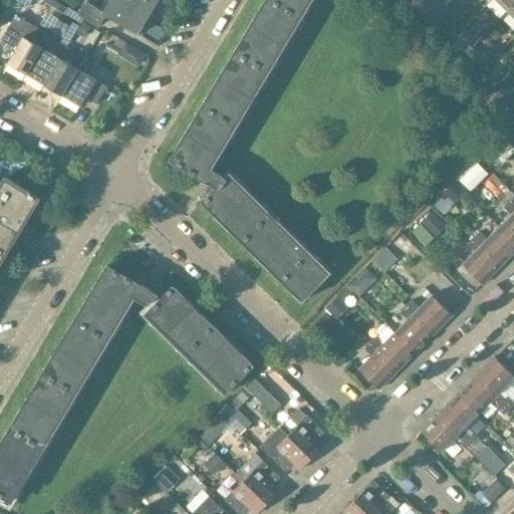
[(138,34),(158,0),(109,0),(103,12),(86,2),(79,14),(98,26),(105,15),(138,34)]
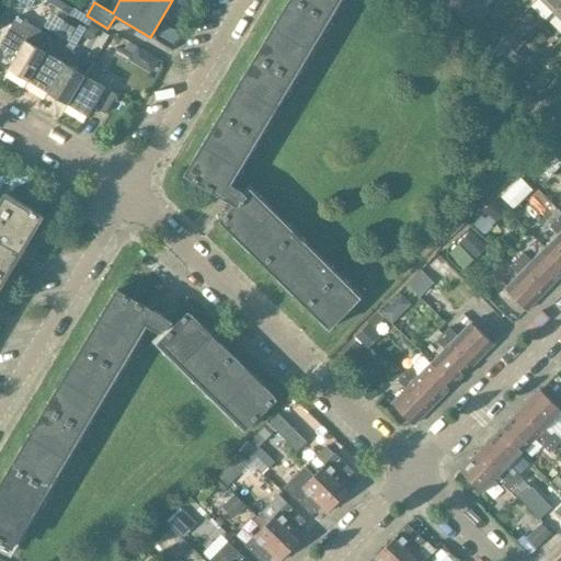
[(358,300),(250,192),(245,196),(242,192),(229,184),(338,0),(289,0),(279,18),(277,16),(265,37),(267,38),(245,75),(243,73),(231,94),(233,95),(209,135),(207,134),(195,155),(197,156),(185,174),(237,205),(220,220),(222,222),(224,222),(330,328),(329,328),(330,329),(358,300)]
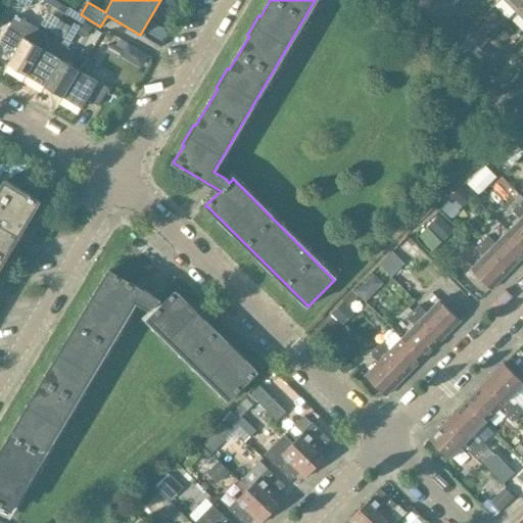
[(431,2),(428,0),(410,0),(422,11),(431,2)]
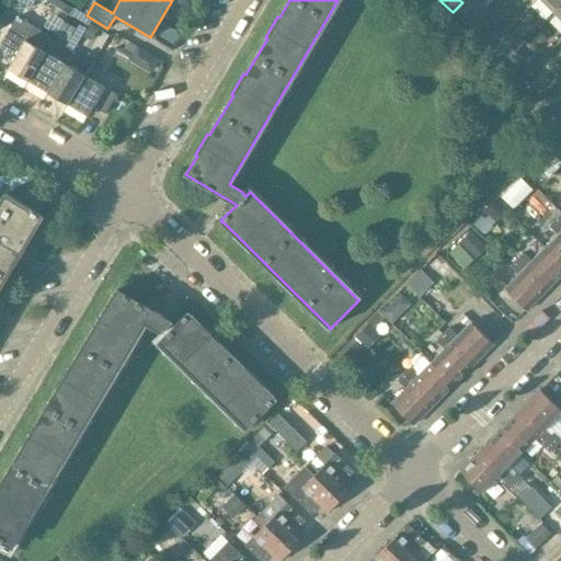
[(560,0),(541,0),(556,14),(560,9),(560,0)]
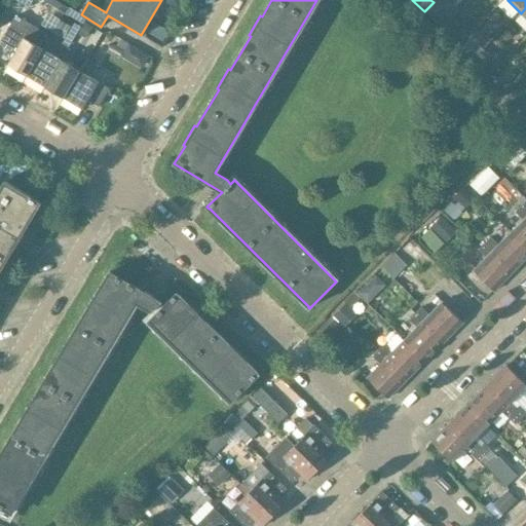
[(452,20),(436,4),(426,13),(442,29),(452,20)]
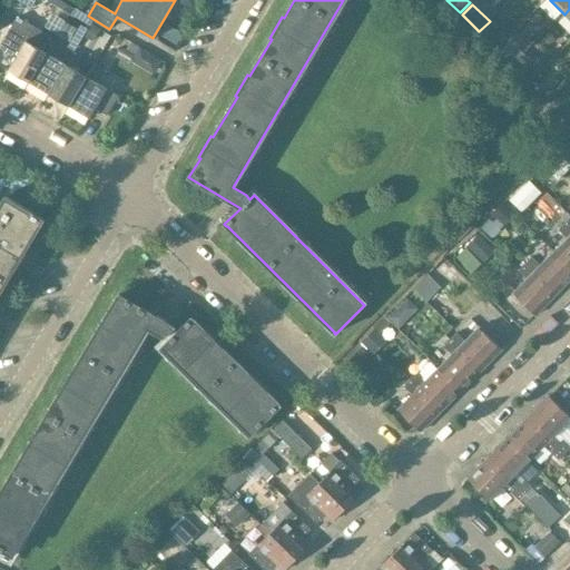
[(29,81),(55,40),(17,18),(0,46),(0,47),(16,58),(9,69),(10,70),(10,69),(29,80),(29,81)]
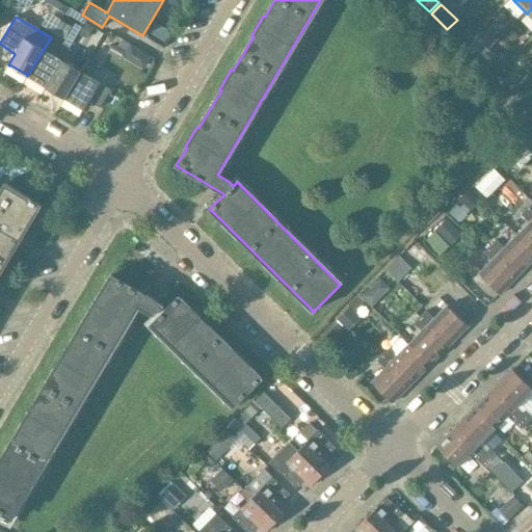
[(53,32),(60,21),(53,17),(47,28),(53,32)]
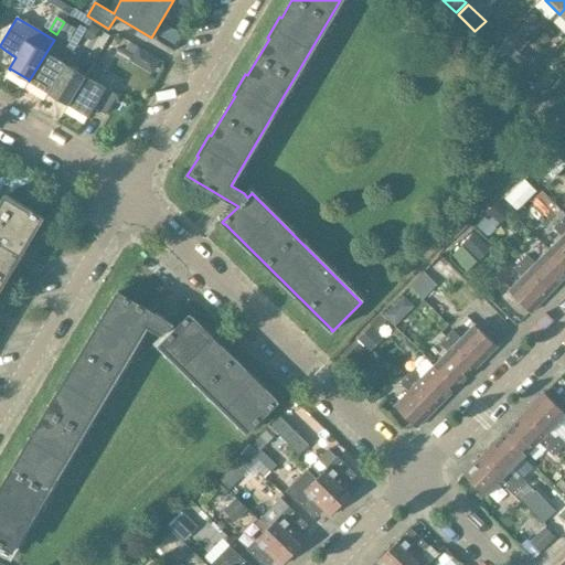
[(482,38),(492,28),(486,21),(475,31),(482,38)]
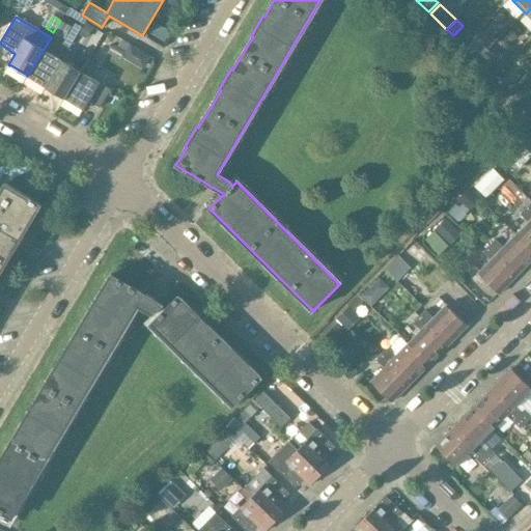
[(61,36),(67,25),(60,21),(53,32),(61,36)]
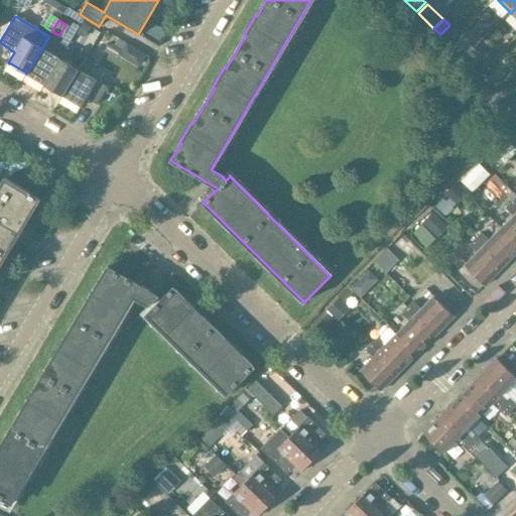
[(83,36),(89,26),(83,22),(77,32),(83,36)]
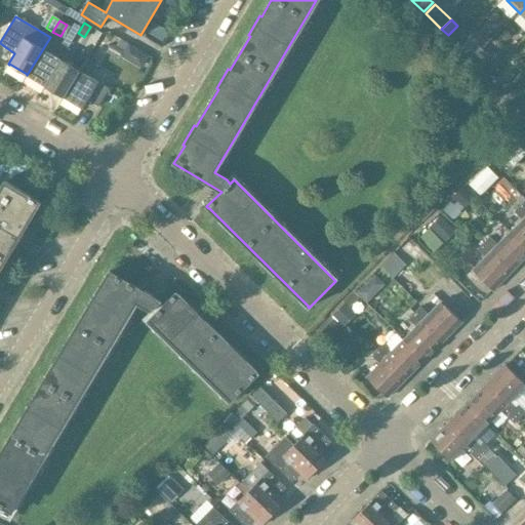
[(45,86),(46,85),(62,59),(50,52),(57,41),(50,37),(27,75),(27,76),(28,75),(45,85),(44,86),(45,86)]
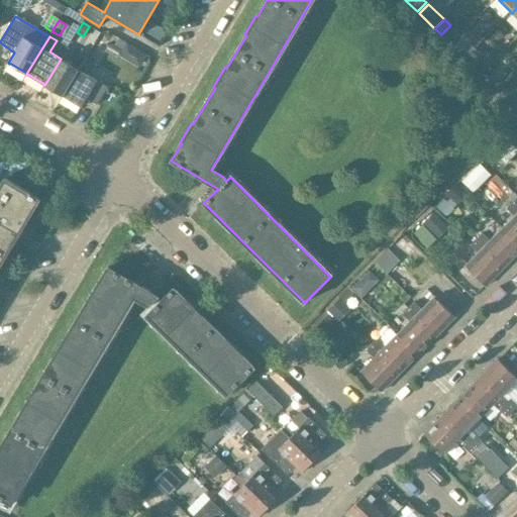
[(475,49),(463,38),(454,47),(466,59),(475,49)]
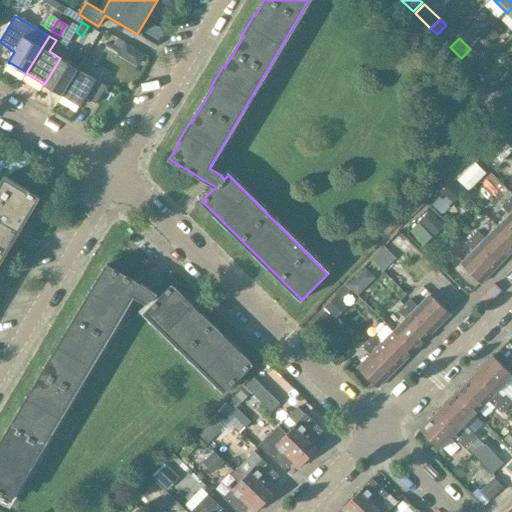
[(467,65),(477,56),(470,49),(461,58),(467,65)]
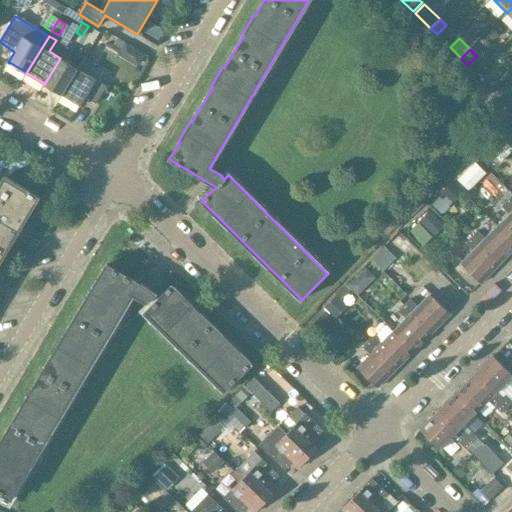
[(62,94),(84,57),(78,53),(71,64),(60,58),(45,83),(61,93),(61,94),(62,95),(62,94)]
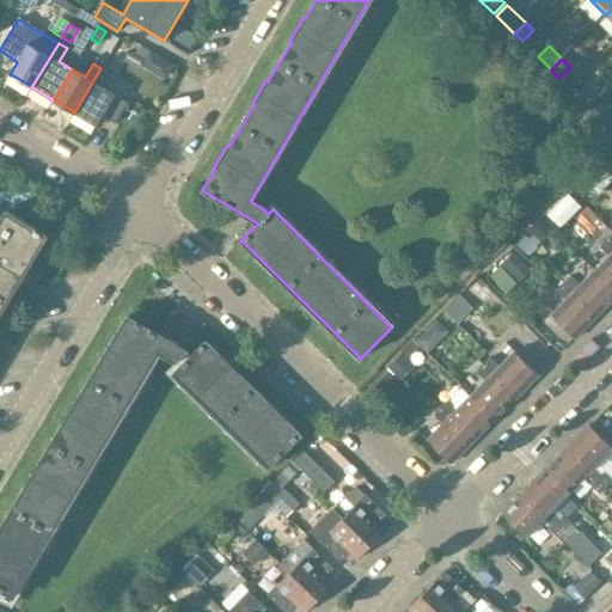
[(127,103),(115,96),(115,95),(102,87),(110,73),(101,68),(74,112),(96,124),(96,126),(96,127),(103,116),(115,123),(127,103)]
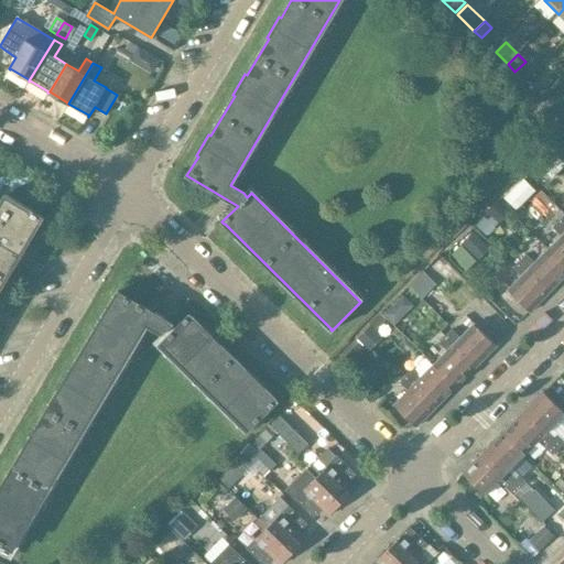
[(563,164),(563,162),(546,145),(533,159),(552,177),(563,164)]
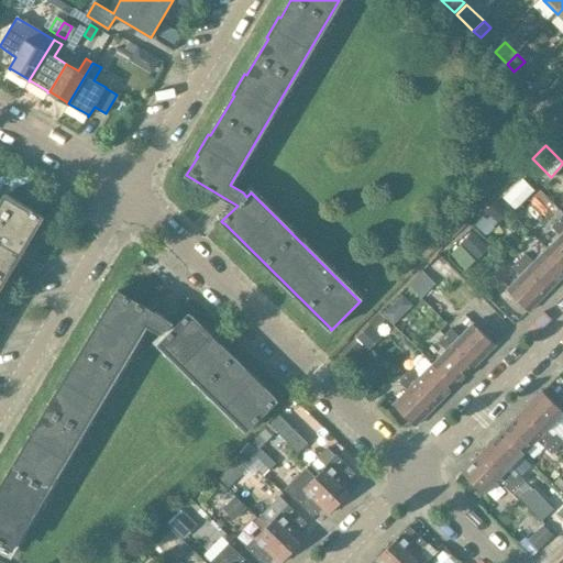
[(516,198),(507,189),(498,198),(507,207),(516,198)]
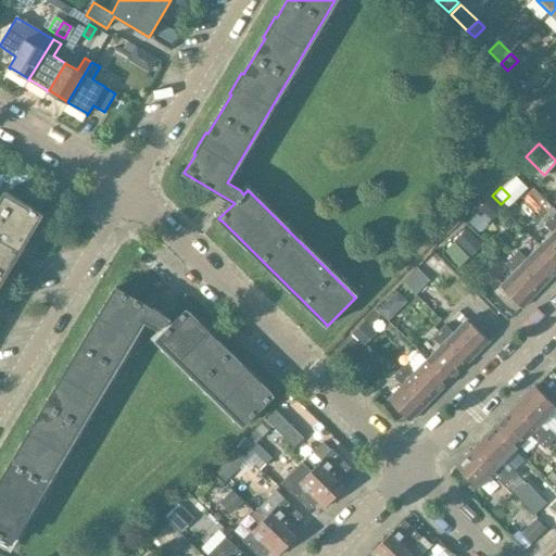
[(0,270),(7,275),(43,214),(7,192),(0,202),(0,270)]
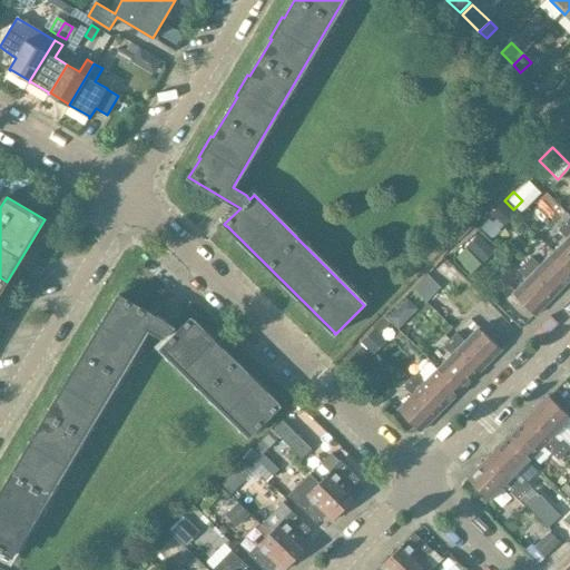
[(502,203),(492,213),(504,225),(514,215),(502,203)]
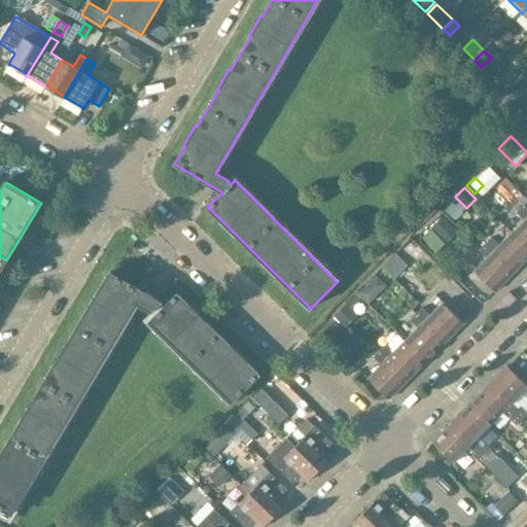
[(526,213),(522,208),(516,214),(524,222),(512,235),(526,249),(526,213)]
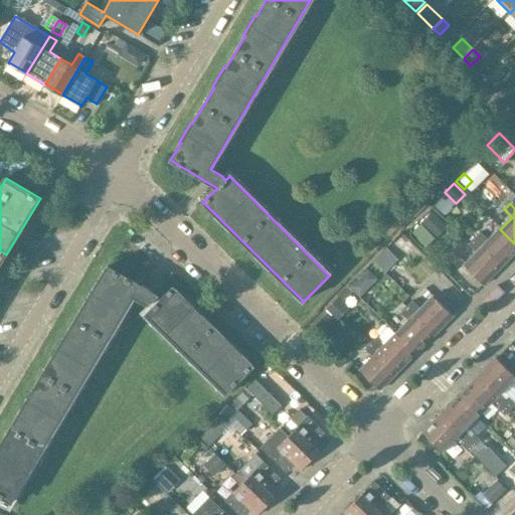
[(432,211),(420,221),(433,233),(443,222),(432,211)]
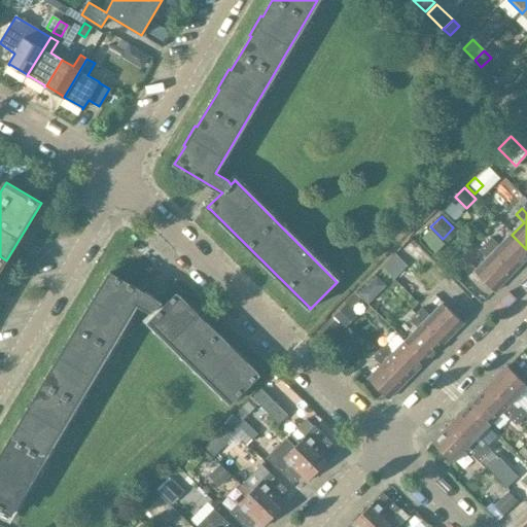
[(526,259),(526,249),(512,235),(498,248),(490,240),(485,246),(513,274),(526,259)]
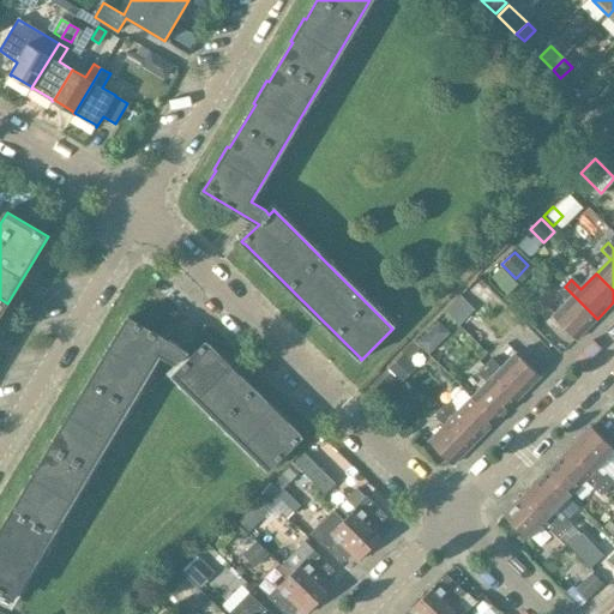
[(597,319),(565,287),(559,293),(567,302),(559,311),(549,301),(543,307),(576,341),(597,319)]
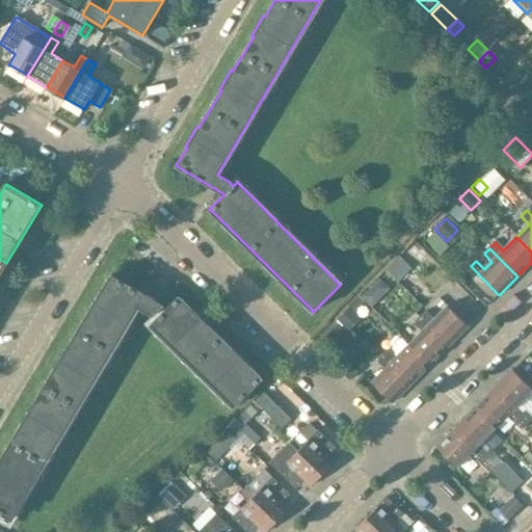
[(398,282),(410,268),(398,256),(384,269),(398,282)]
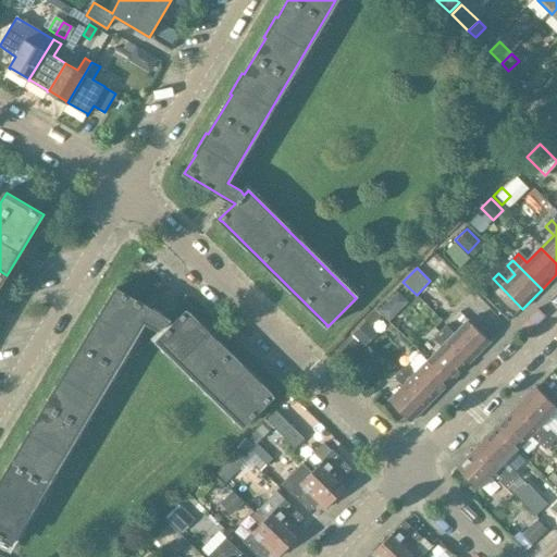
[(0,535),(11,543),(144,320),(149,323),(164,333),(158,339),(245,425),(274,397),(272,395),(271,395),(188,313),(189,312),(187,310),(174,323),(169,320),(170,319),(116,287),(106,306),(103,305),(93,324),(94,325),(70,366),(67,364),(57,384),(58,385),(36,422),(34,421),(23,441),(24,442),(0,482),(0,535)]
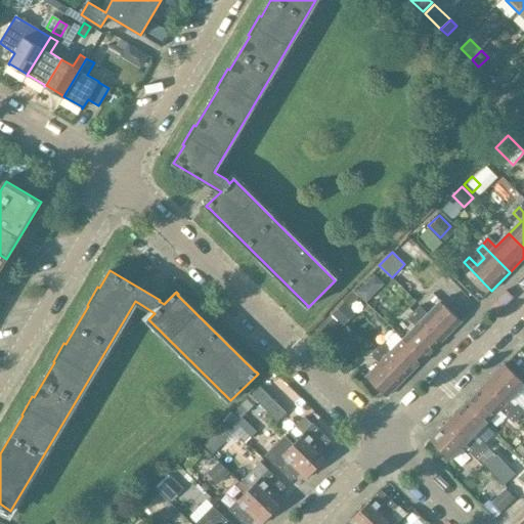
[(364,285),(357,292),(365,300),(373,293),(364,285)]
